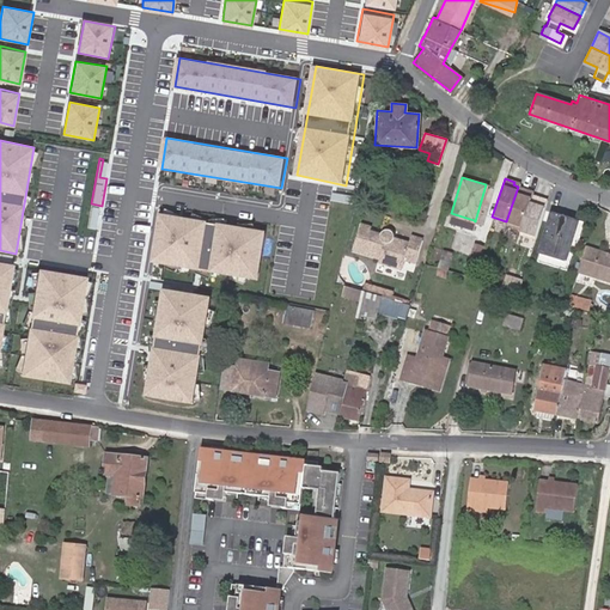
[(532,191),(518,187),(506,221),(505,224),(519,229),(531,194),(532,191)]
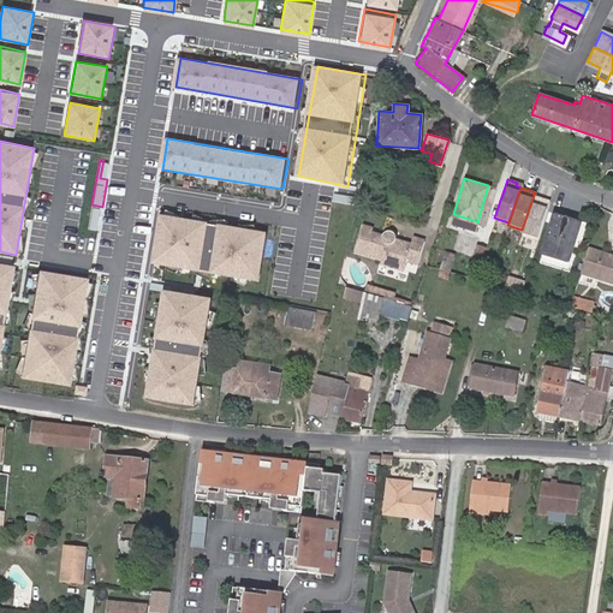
[(543,198),(534,195),(522,230),(521,233),(536,239),(548,203),(542,202),(543,198)]
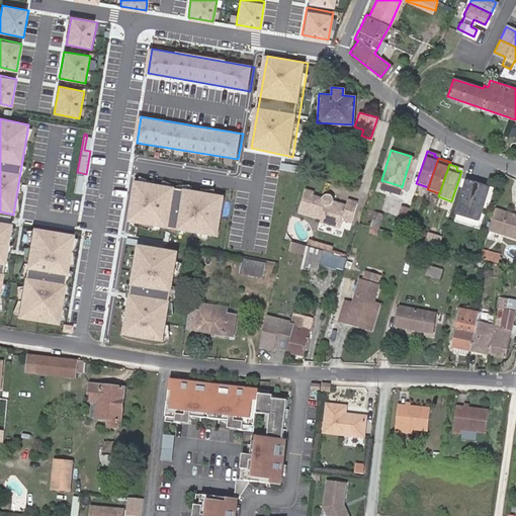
[(487,204),(493,186),(466,179),(453,220),(475,227),(482,202),(487,204)]
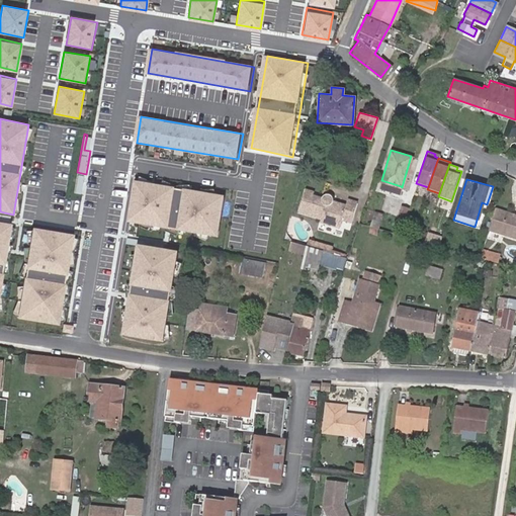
[(399,193),(401,186),(381,180),(379,187),(399,193)]
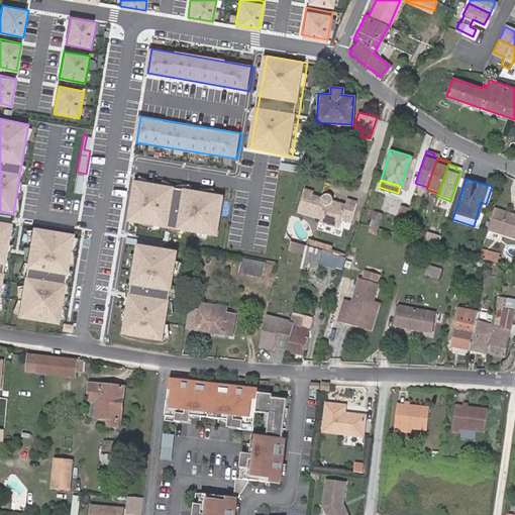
[(227,196),(137,181),(130,221),(220,236),(227,196)]
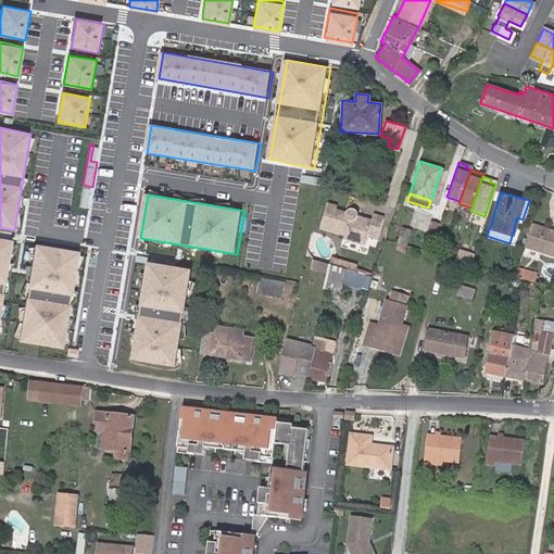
[(376,237),(382,216),(372,213),(369,219),(356,216),(356,215),(356,214),(356,213),(356,212),(356,211),(355,210),(355,209),(354,209),(353,208),(352,208),(351,208),(350,208),(349,208),(348,208),(347,209),(345,210),(344,211),(344,212),(334,209),(335,205),(326,203),(319,226),(343,234),(343,236),(364,242),(366,234),(376,237)]
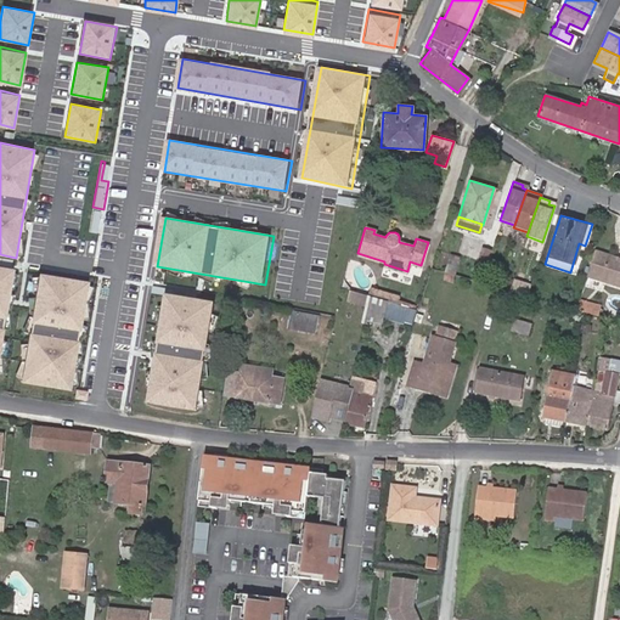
[(475,258),(482,240),(463,234),(457,252),(475,258)]
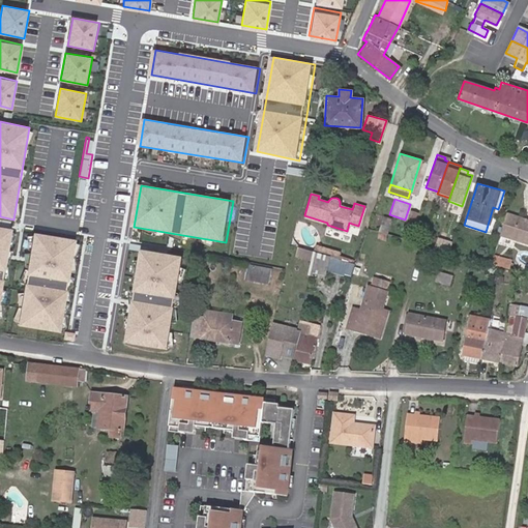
[(411,232),(417,212),(410,210),(403,230),(411,232)]
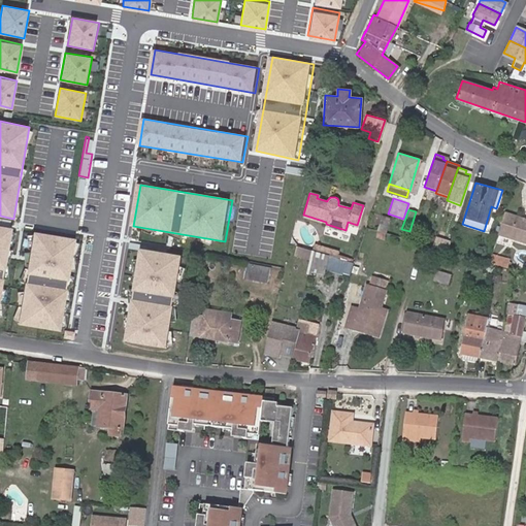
[(525,241),(525,218),(503,211),(497,233),(525,241)]
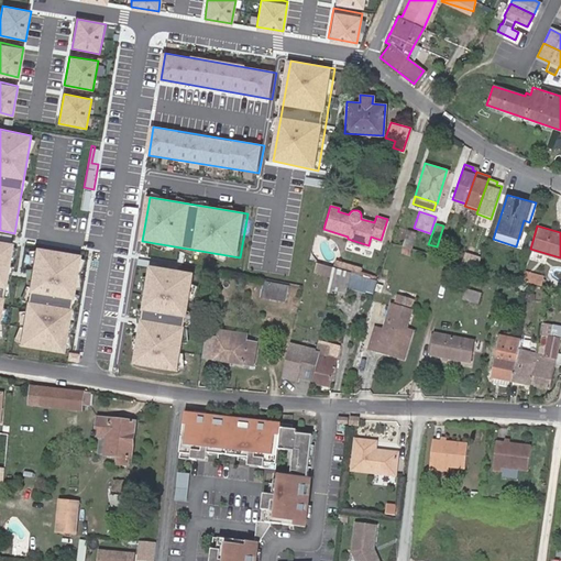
[(409,248),(415,231),(406,229),(402,245),(409,248)]
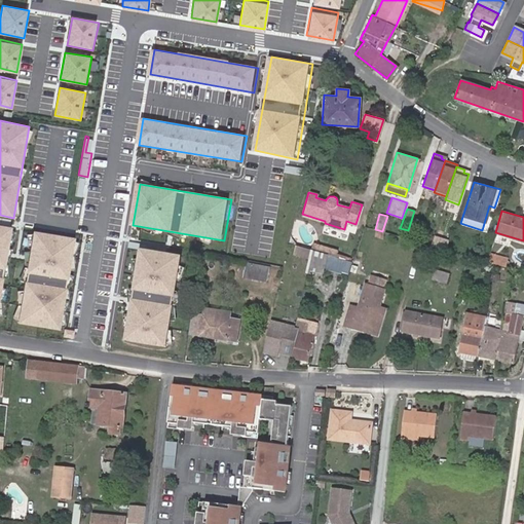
[(0,304),(13,229),(0,226),(0,304)]
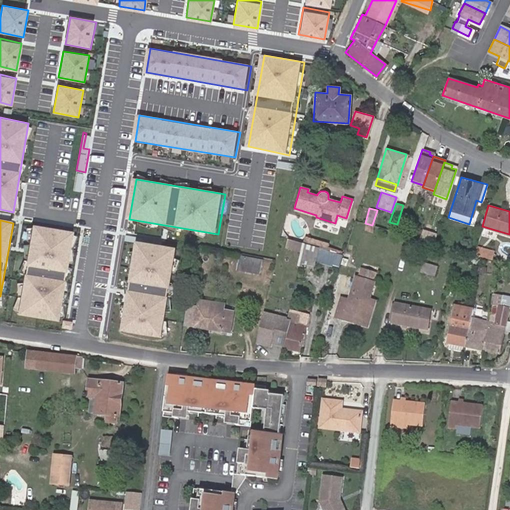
[(74,231),(34,224),(18,314),(58,321),(74,231)]
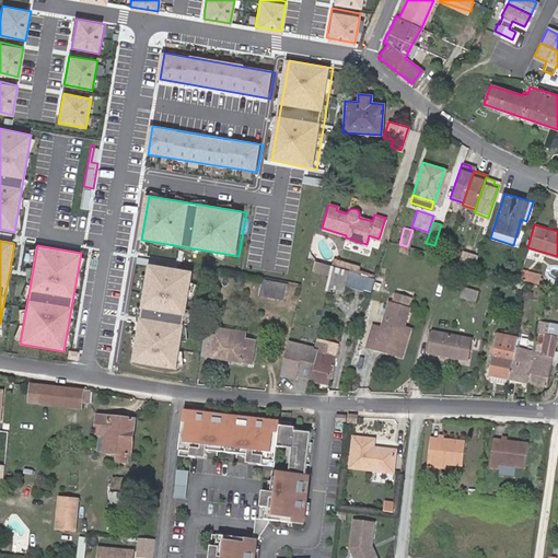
[(476,256),(461,252),(458,260),(474,265),(476,256)]
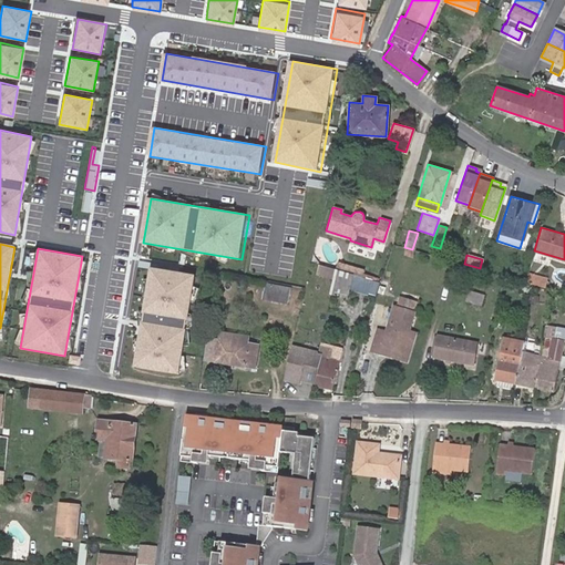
[(362,269),(337,263),(335,269),(360,276),(361,273),(362,269)]
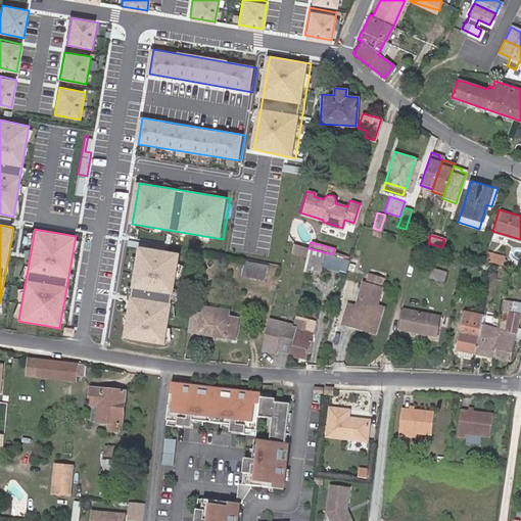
[(182,255),(143,248),(127,338),(166,345),(182,255)]
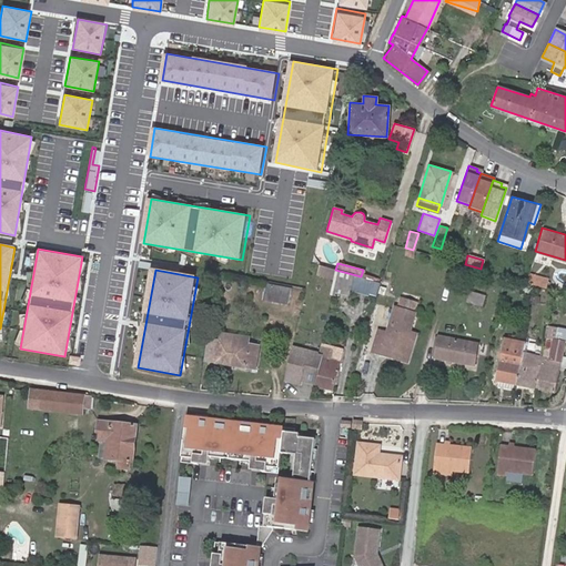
[(374,293),(378,281),(376,281),(361,276),(335,270),(330,293),(333,294),(334,291),(346,294),(349,289),(366,293),(367,291),(374,293)]
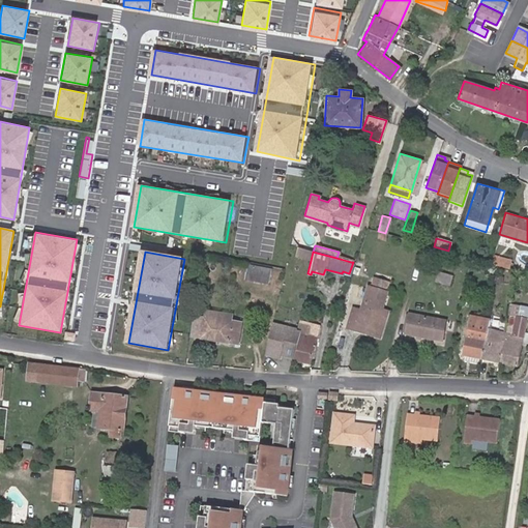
[(508,267),(510,260),(492,255),(490,263),(508,267)]
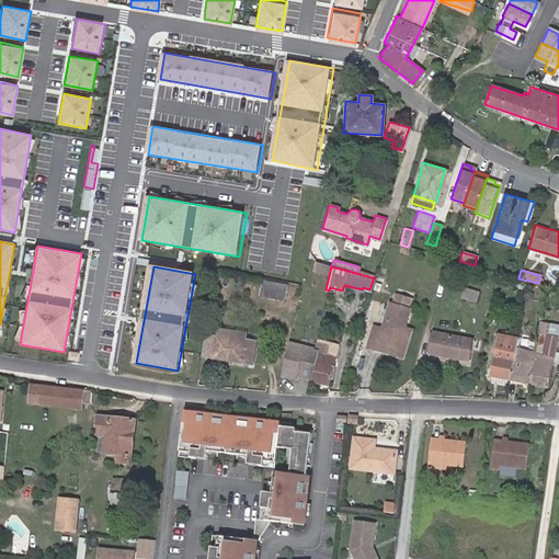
[(283,298),(285,284),(262,280),(260,294),(283,298)]
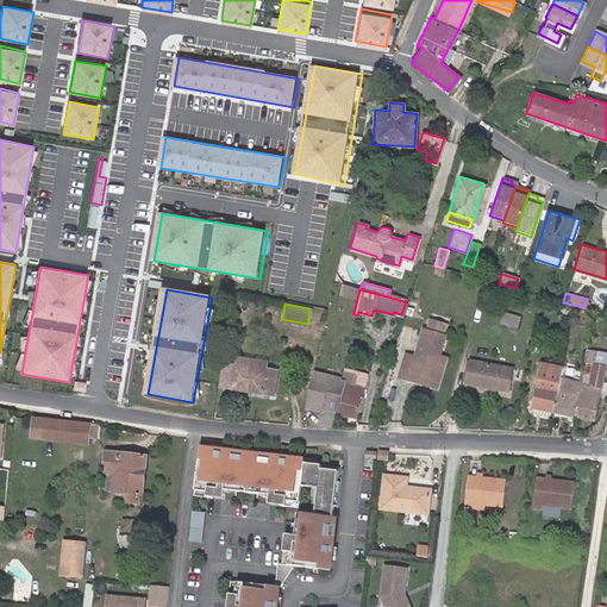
[(515,327),(519,315),(502,311),(499,323),(515,327)]
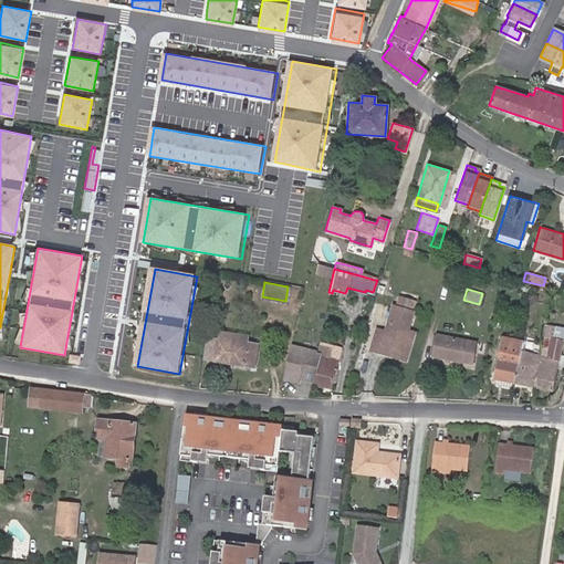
[(406,329),(411,310),(415,300),(397,294),(395,305),(393,304),(387,321),(390,322),(388,331),(385,330),(376,327),(369,348),(378,352),(380,346),(401,353),(409,330),(406,329)]
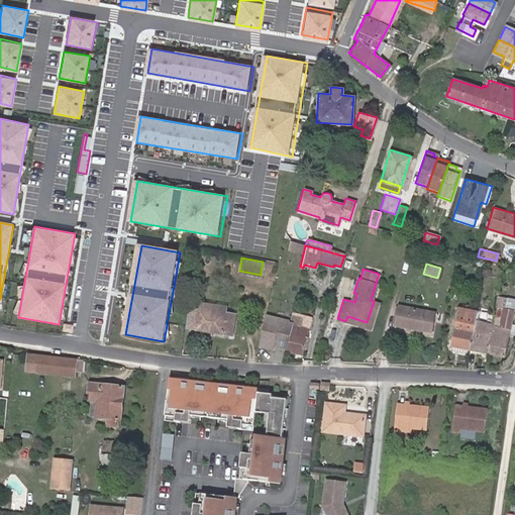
[(502,355),(512,310),(504,308),(506,298),(498,296),(493,323),(492,323),(486,352),(502,355)]
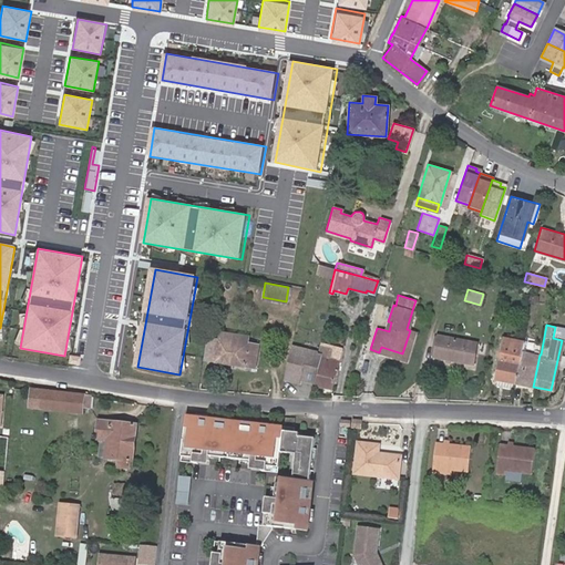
[(404,360),(413,331),(410,330),(402,353),(381,347),(379,352),(404,360)]
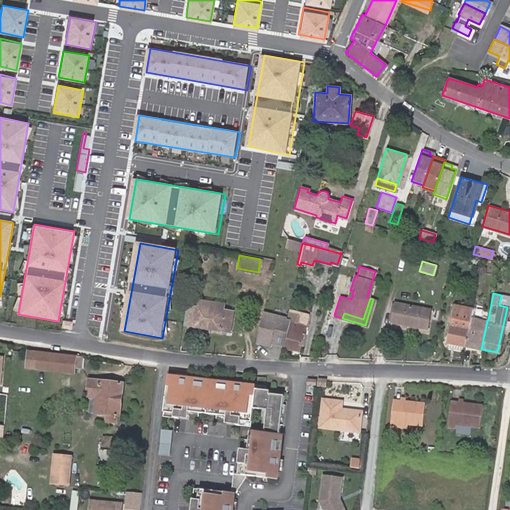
[(222,309),(223,303),(199,299),(198,305),(222,309)]
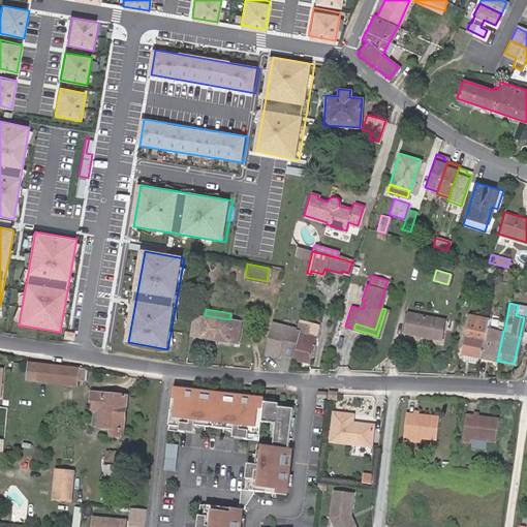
[(440,338),(443,319),(406,312),(403,332),(440,338)]
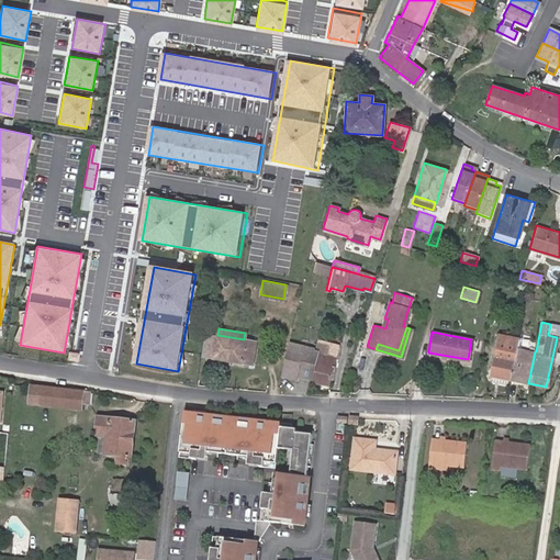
[(215,335),(205,333),(201,356),(212,358),(252,365),(256,342),(244,339),(217,335),(216,334),(215,335)]
